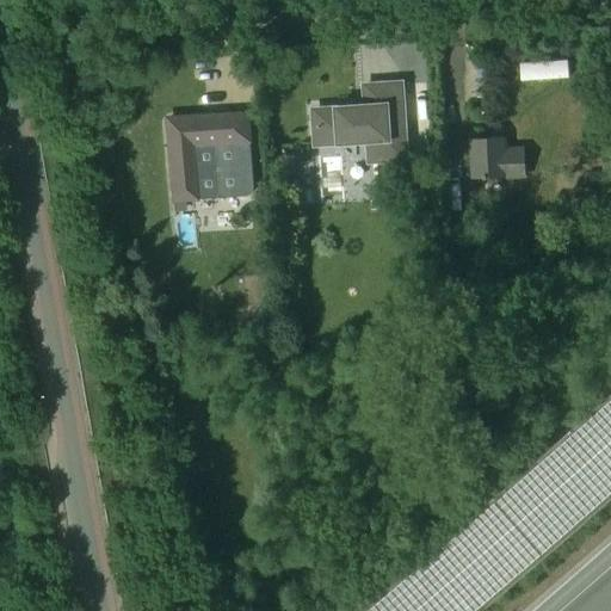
[(366,165),(409,161),(405,80),(362,82),(363,103),(310,107),(313,148),(365,144),(366,165)]
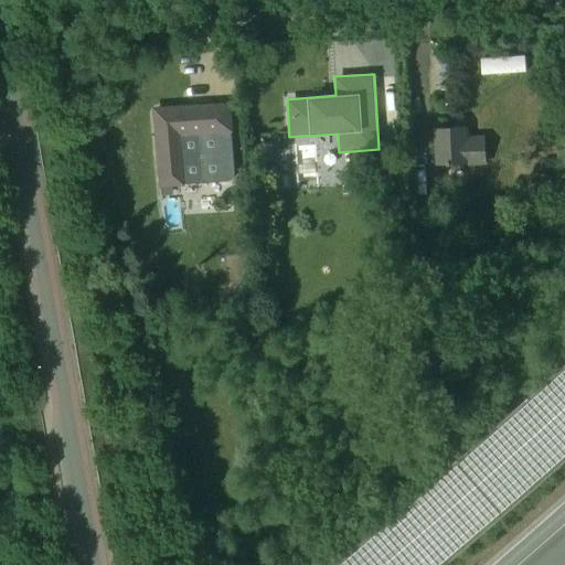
[(234,174),(235,172),(228,105),(155,110),(160,202),(162,204),(164,206),(172,206),(171,187),(183,185),(183,183),(227,181),(232,179),(233,177),(234,174)]
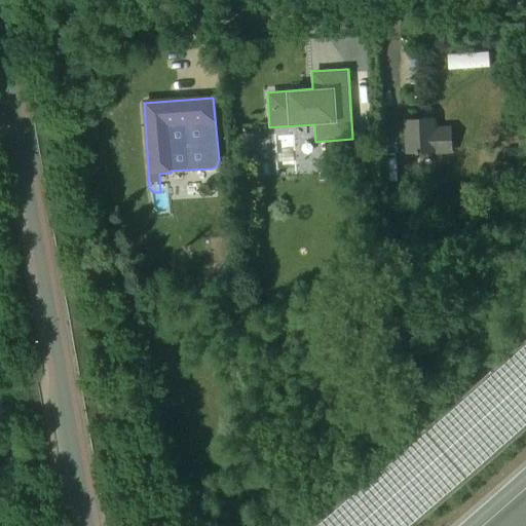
[(439,155),(452,154),(450,126),(437,127),(436,117),(404,120),(406,154),(439,151),(439,155)]
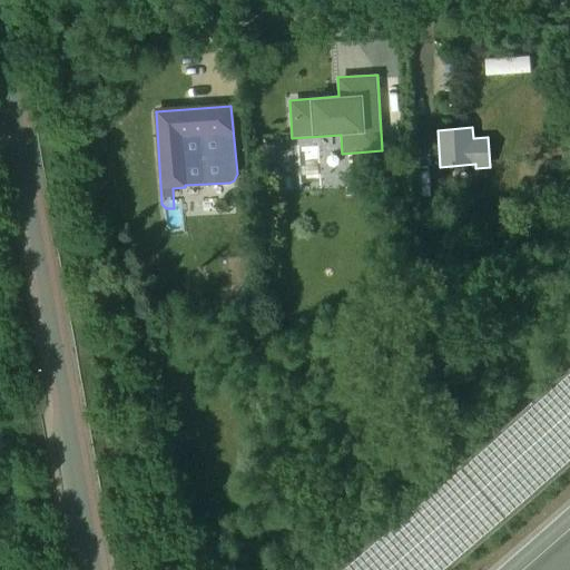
[(315,139),(300,139),(300,176),(315,176),(315,139)]
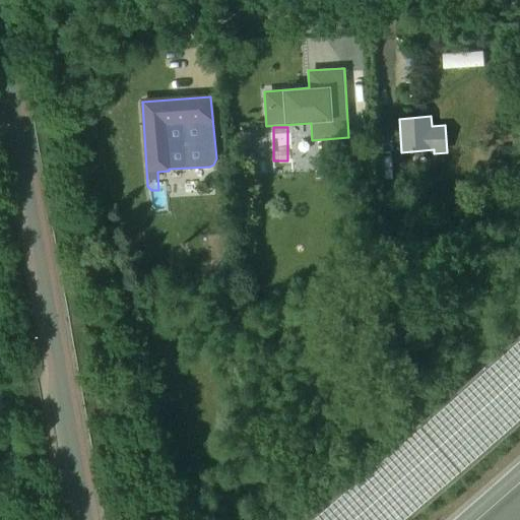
[(401,247),(410,246),(408,225),(400,226),(401,247)]
